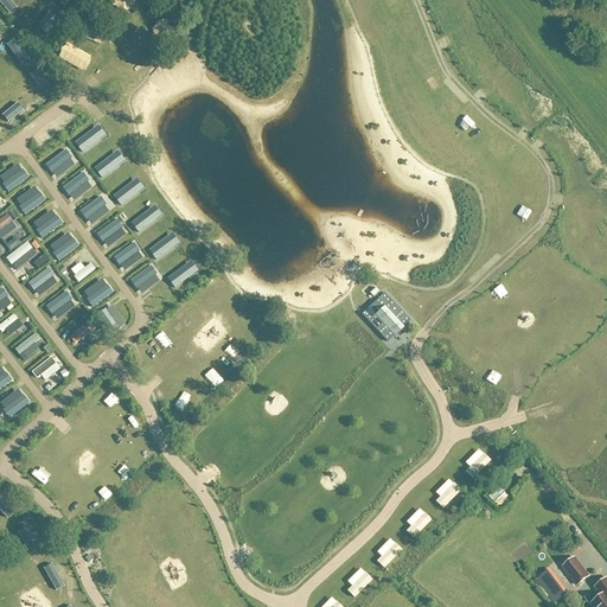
[(16,2),(8,8),(16,17),(23,12),(16,2)]
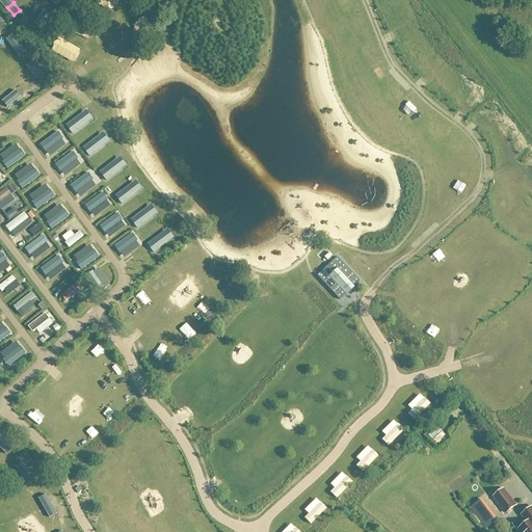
[(0,60),(0,69),(6,78),(16,72),(6,57),(0,60)]
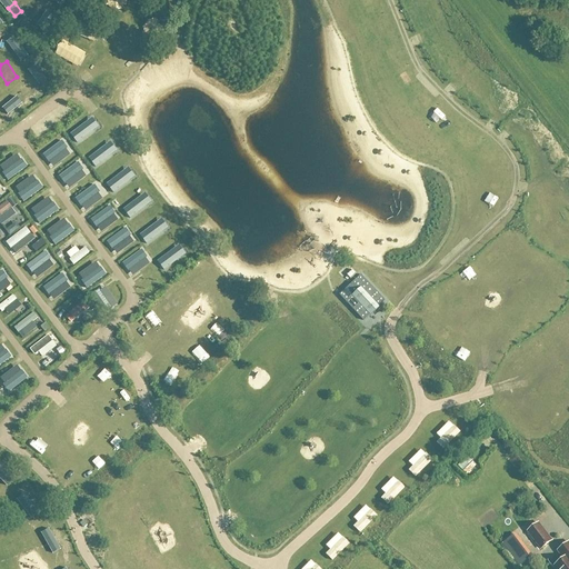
[(43,97),(50,92),(35,70),(29,75),(43,97)]
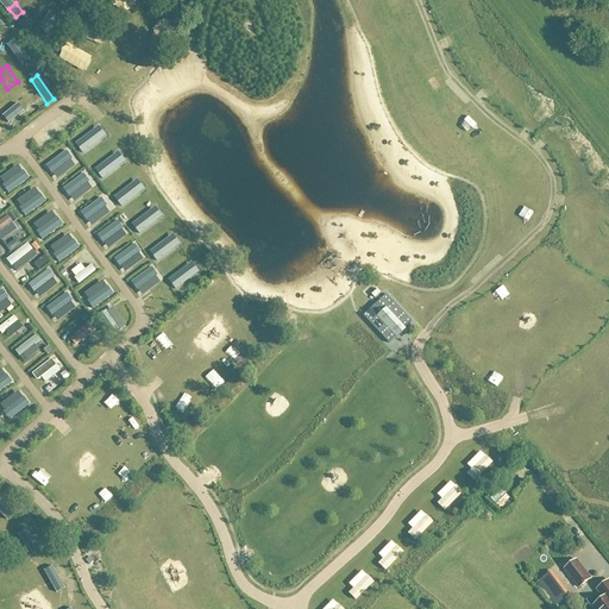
[(19,88),(12,92),(22,113),(29,110),(19,88)]
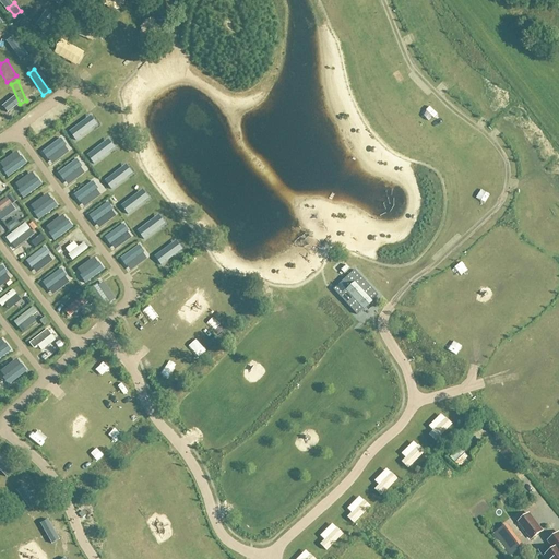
[(85,119),(69,132),(75,141),(92,128),(85,119)]
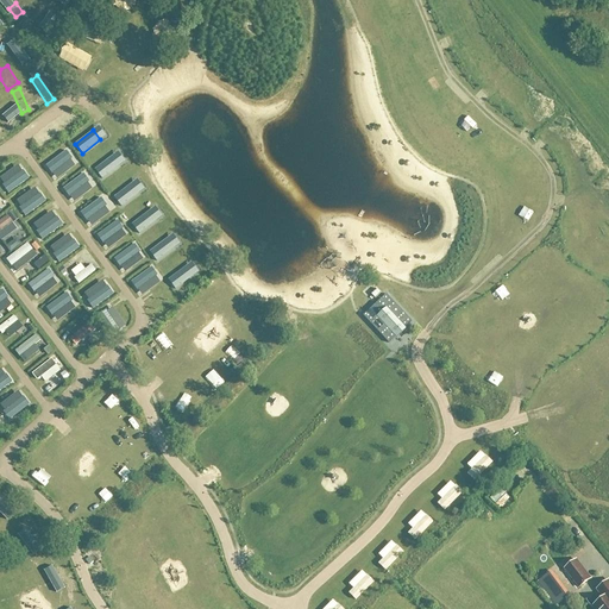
[(66,151),(45,167),(51,174),(71,159),(66,151)]
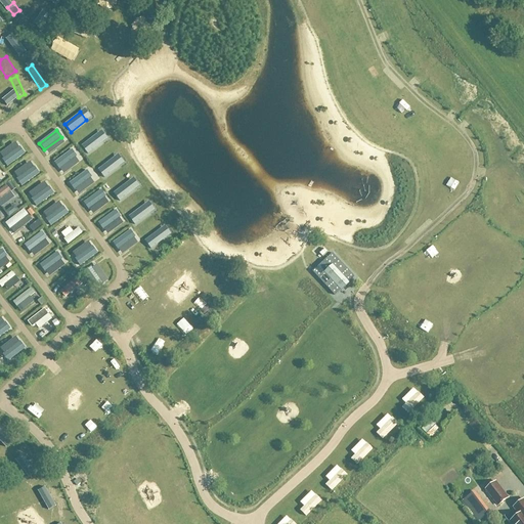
[(97,134),(81,146),(87,155),(103,142),(97,134)]
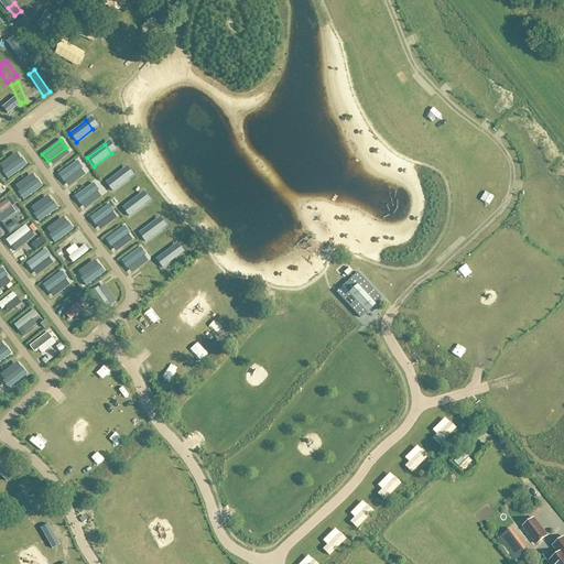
[(21,159),(2,173),(8,180),(26,166),(21,159)]
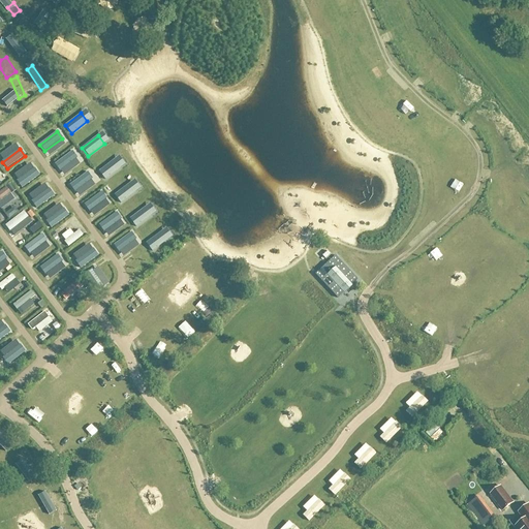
[(72,152),(55,164),(60,172),(76,158),(72,152)]
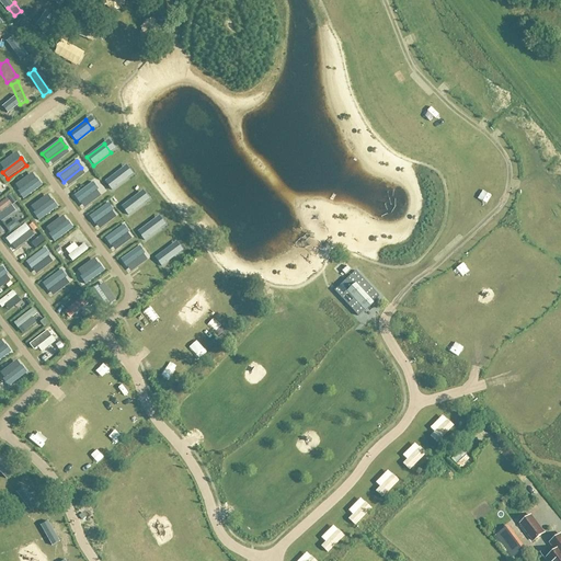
[(122,169),(105,182),(112,191),(128,178),(122,169)]
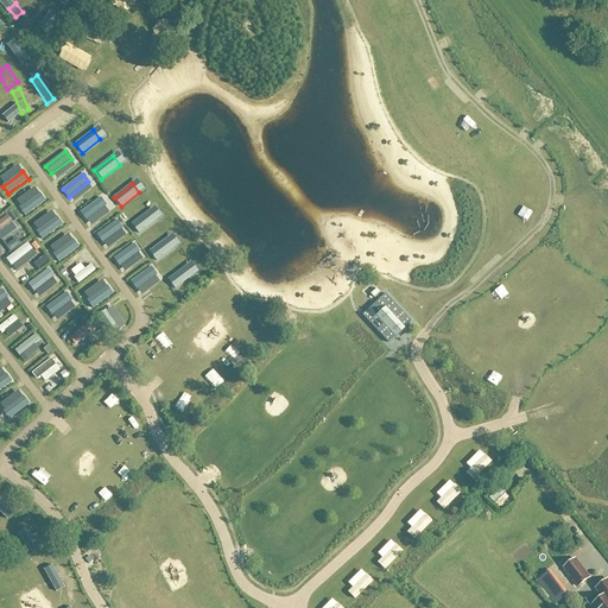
[(39,194),(19,209),(25,216),(45,202),(39,194)]
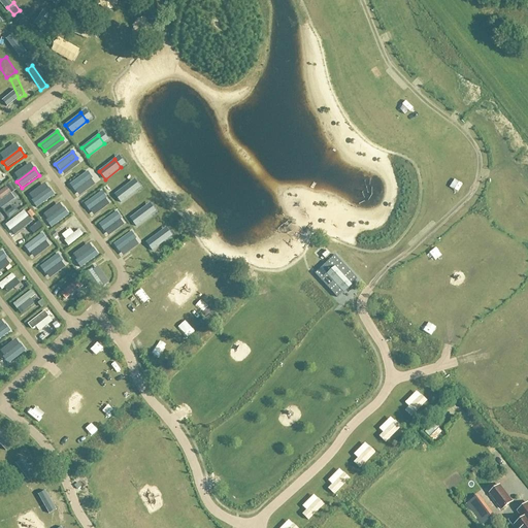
[(88,172),(70,185),(74,192),(92,178),(88,172)]
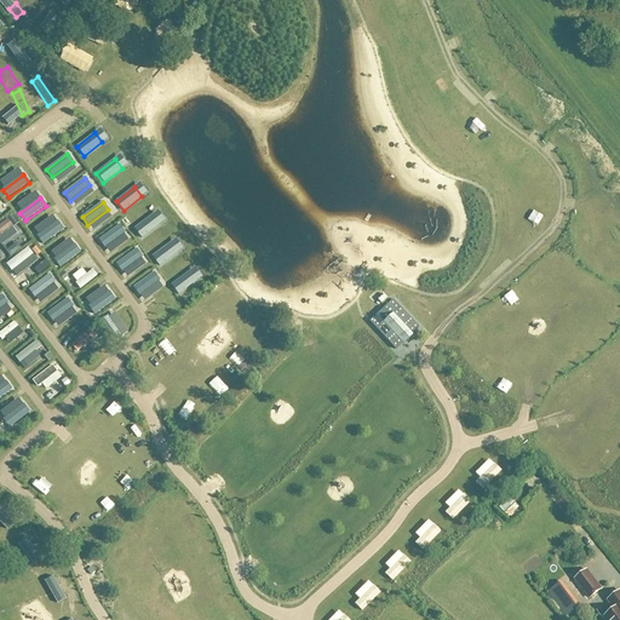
[(153,214),(135,229),(142,239),(160,224),(153,214)]
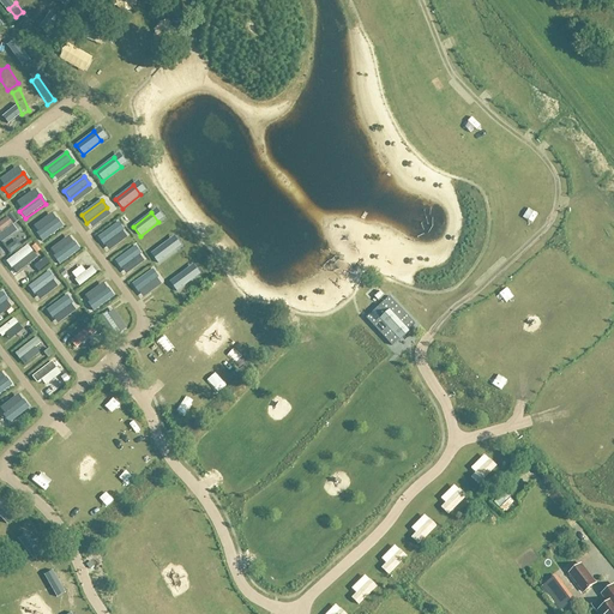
[(0,233),(13,222),(7,215),(0,221),(0,233)]
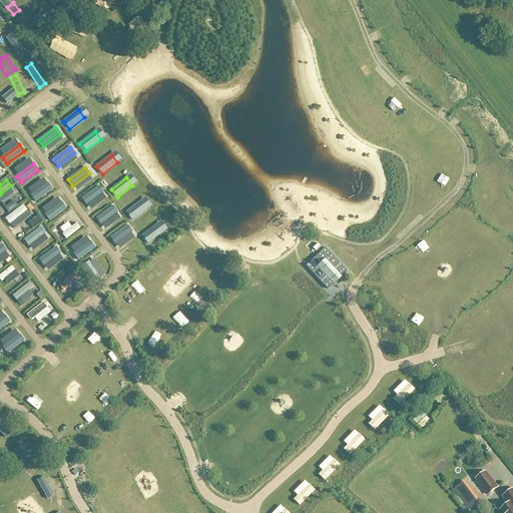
[(48,183),(31,195),(35,202),(53,190),(48,183)]
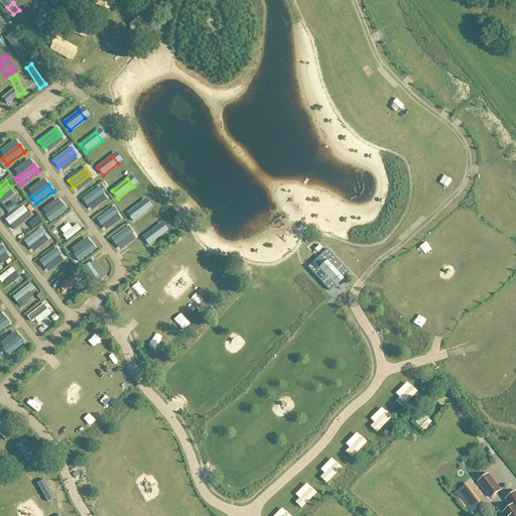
[(100,187),(83,200),(88,207),(105,194),(100,187)]
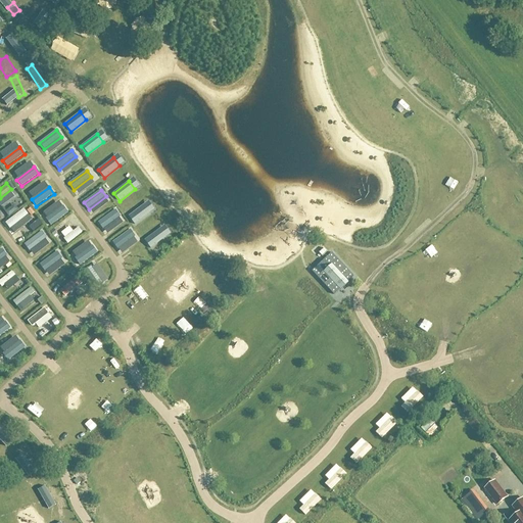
[(55,199),(42,208),(46,215),(60,204),(55,199)]
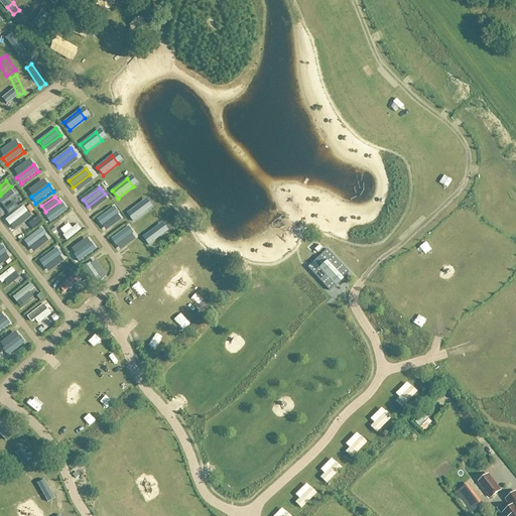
[(9,213),(18,206),(15,201),(5,208),(9,213)]
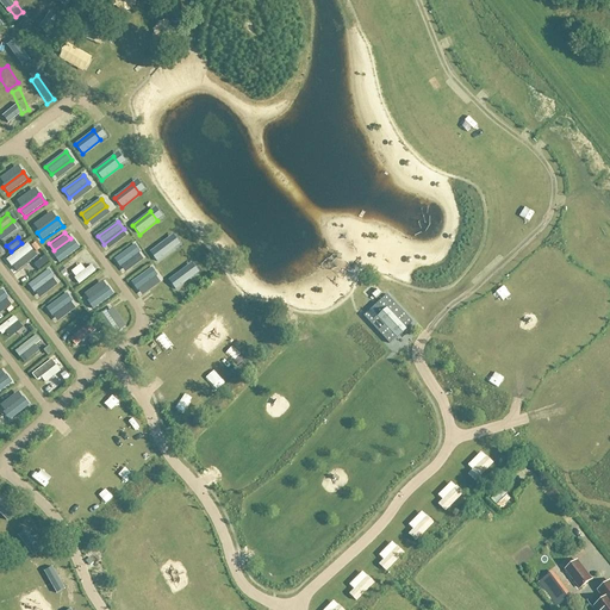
[(168,238),(149,253),(156,262),(175,248),(168,238)]
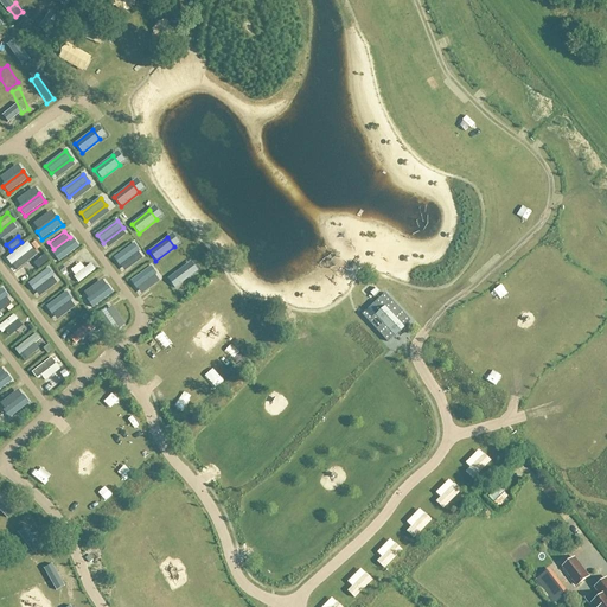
[(74,241),(53,255),(59,262),(80,248),(74,241)]
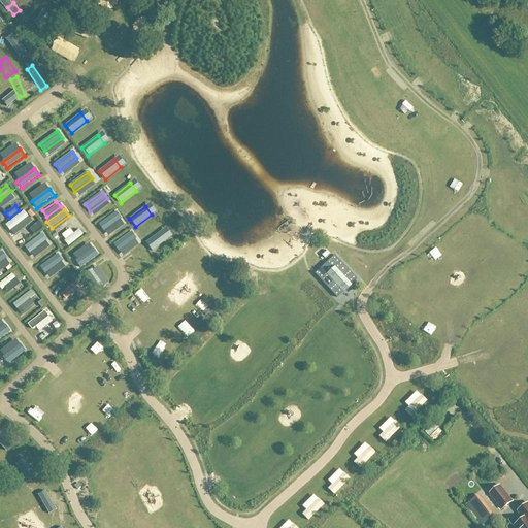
[(117,212),(99,225),(104,232),(122,220),(117,212)]
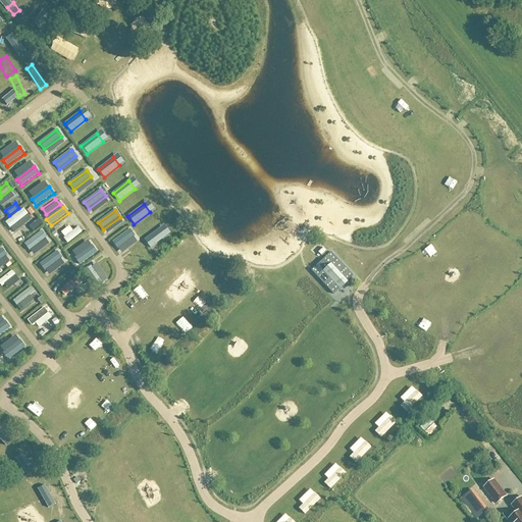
[(12,233),(33,219),(28,211),(6,225),(12,233)]
